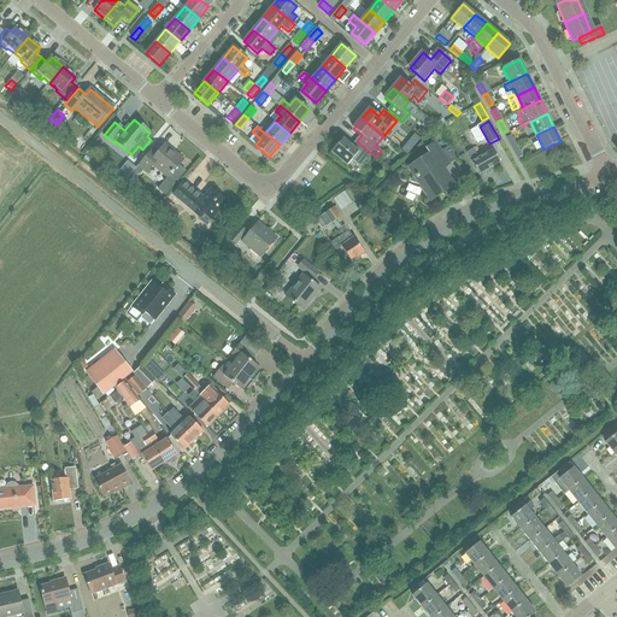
[(506,137),(512,148),(516,146),(511,135),(506,137)]
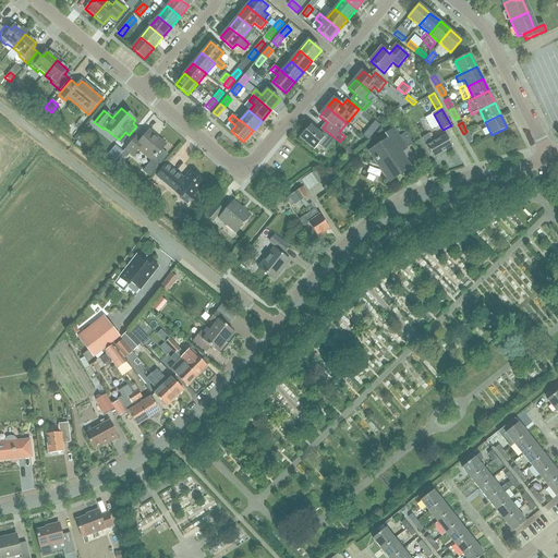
[(91,123),(85,131),(89,134),(95,126),(91,123)]
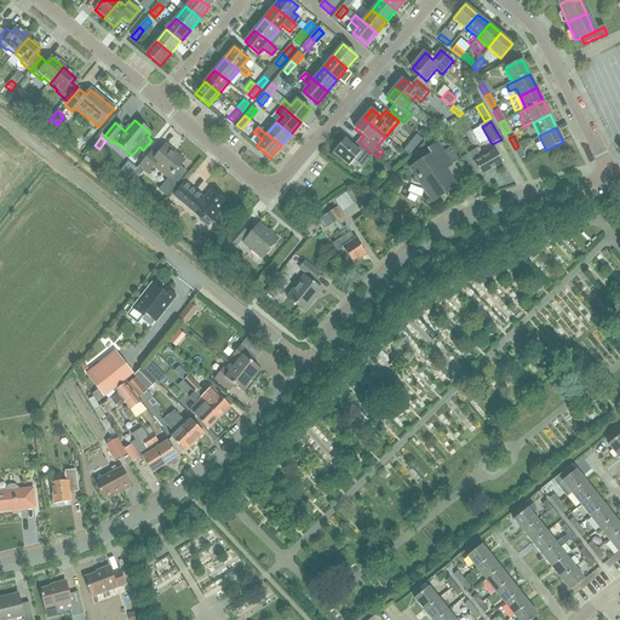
[(374,155),(362,145),(359,150),(346,141),(334,154),(350,167),(354,161),(362,168),(374,155)]
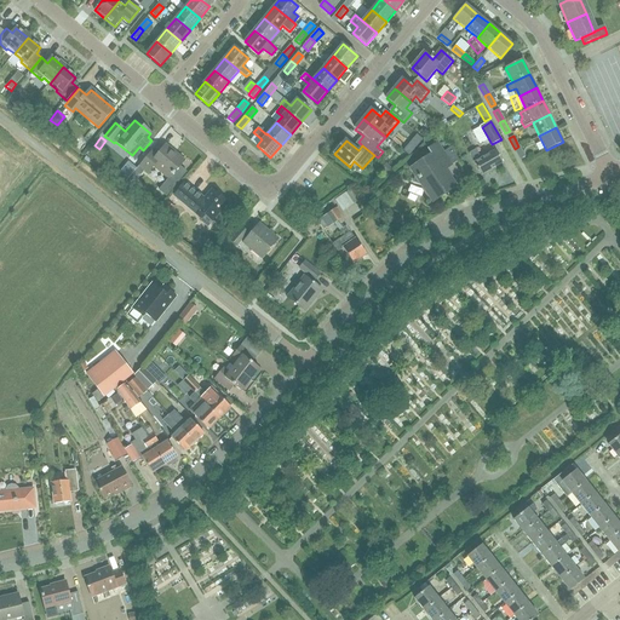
[(409,144),(403,151),(409,156),(415,149),(409,144)]
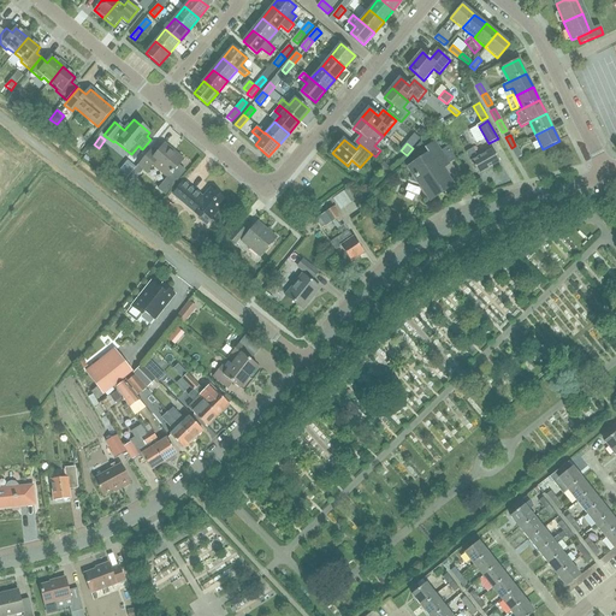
[(424,163),(414,170),(422,183),(421,184),(430,197),(444,187),(445,189),(451,185),(440,170),(449,165),(456,160),(449,147),(440,153),(434,143),(426,149),(431,154),(422,160),(424,163)]
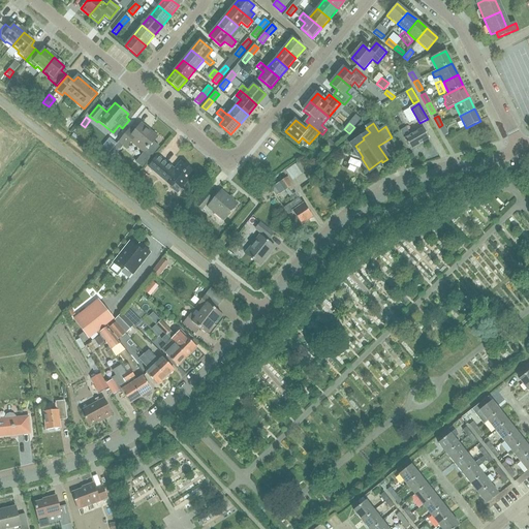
[(129,129),(119,142),(126,148),(132,141),(145,151),(135,161),(143,167),(159,147),(153,143),(156,139),(149,134),(151,132),(142,124),(134,133),(129,129)]
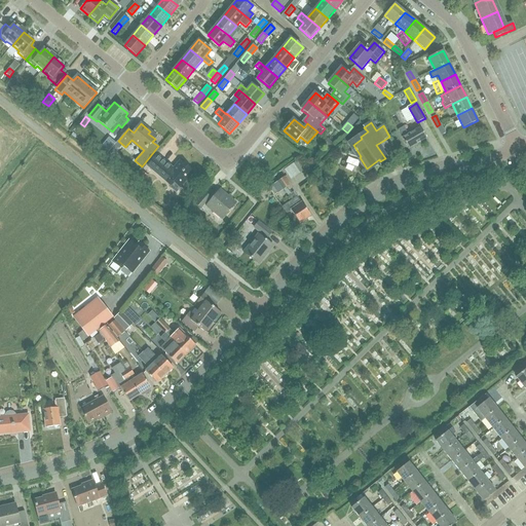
[(440,124),(437,126),(442,136),(446,133),(440,124)]
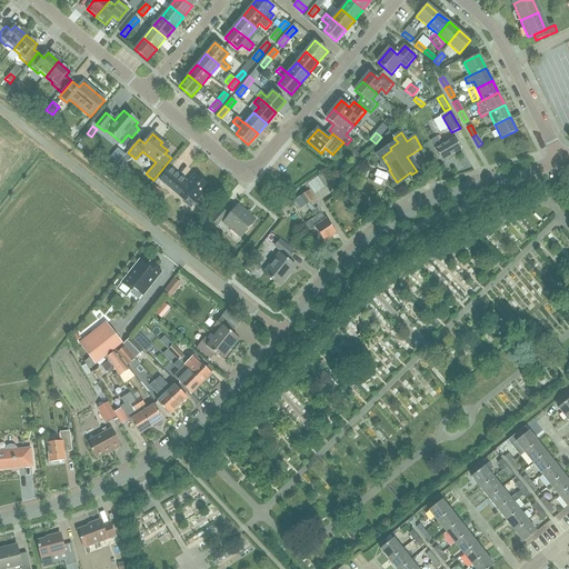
[(441,161),(461,149),(455,138),(441,146),(437,137),(430,140),(436,149),(435,149),(441,161)]
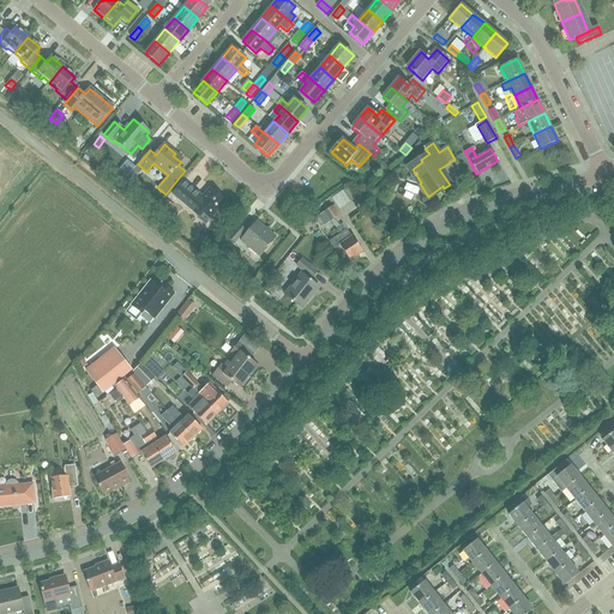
[(381,162),(377,168),(385,174),(389,169),(381,162)]
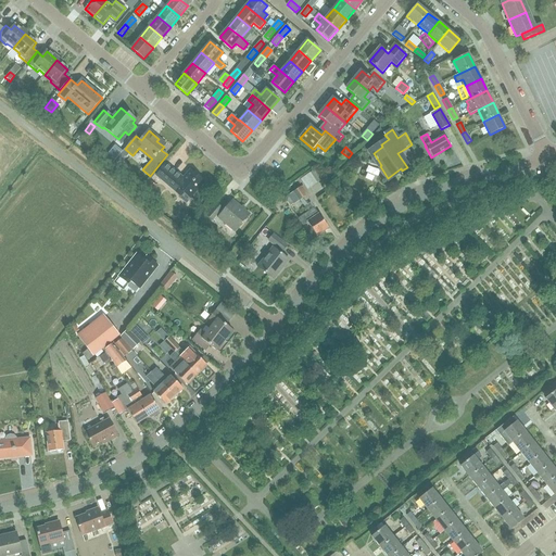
[(114,162),(110,166),(113,169),(121,161),(117,158),(114,162)]
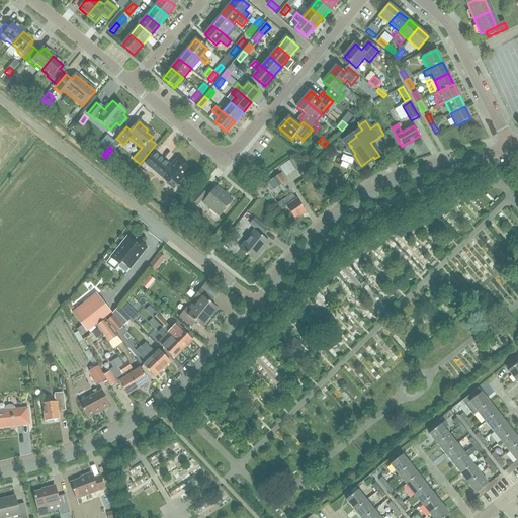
[(349,164),(351,158),(340,153),(337,159),(349,164)]
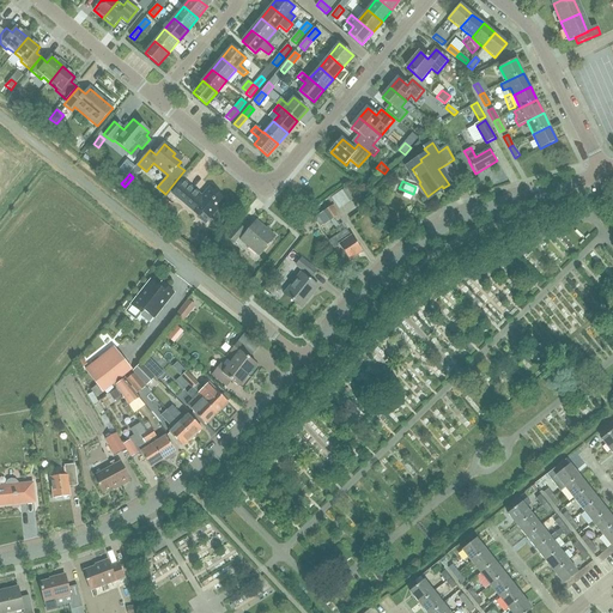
[(183,182),(173,194),(200,216),(204,211),(219,224),(231,210),(224,204),(225,202),(210,189),(202,198),(183,182)]
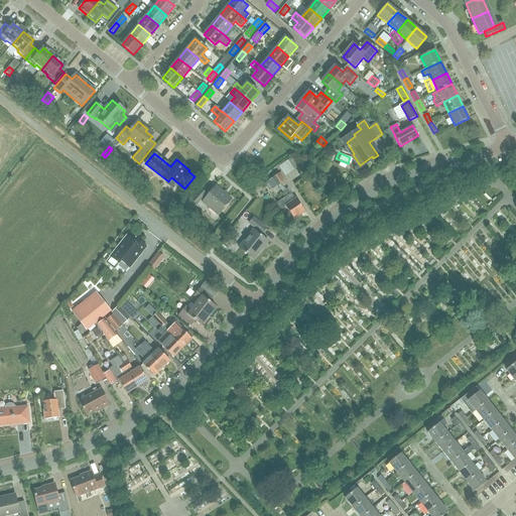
[(293,157),(279,166),(285,176),(299,166),(293,157)]
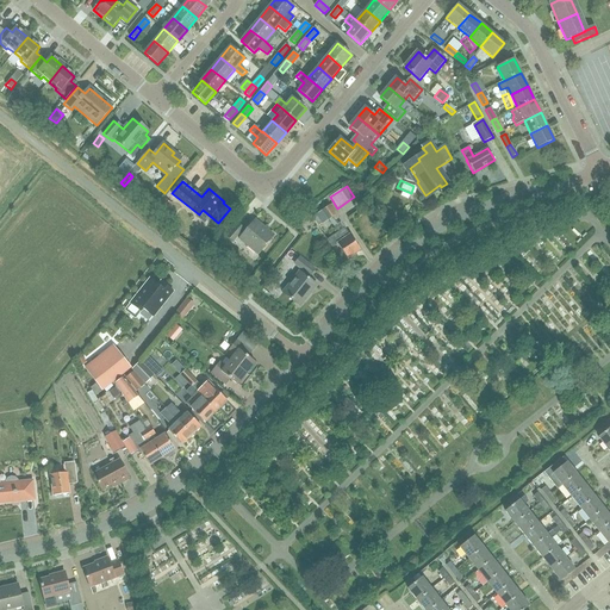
[(165,198),(155,210),(163,217),(173,205),(165,198)]
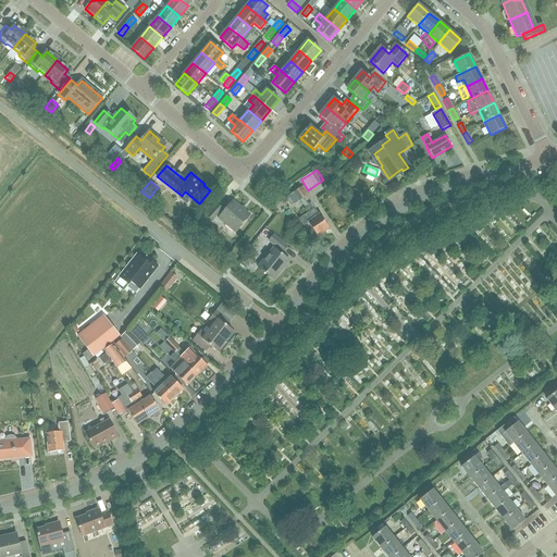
[(300,188),(288,197),(294,206),(301,201),(304,199),(307,197),(300,188)]
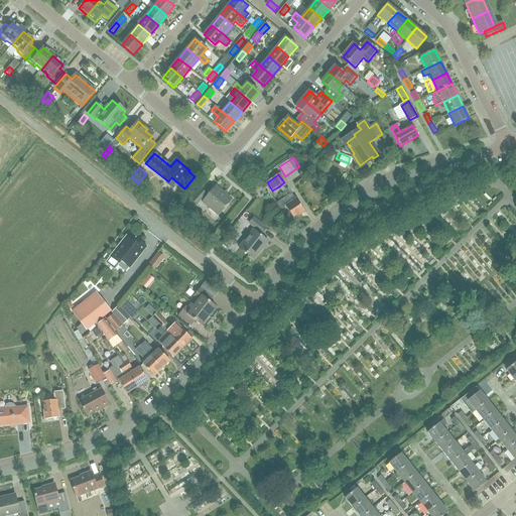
[(219,217),(232,200),(216,186),(203,203),(219,217)]
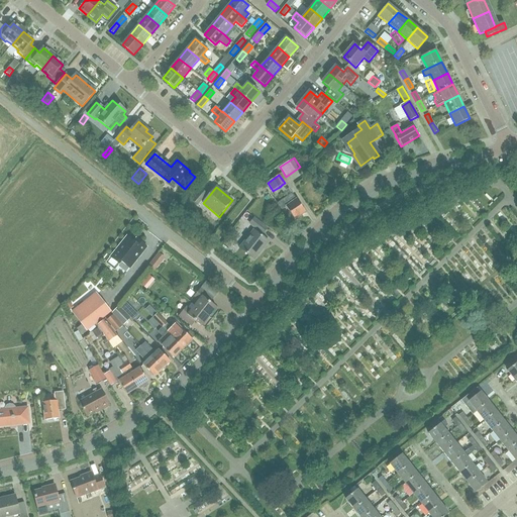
[(287,197),(278,204),(282,210),(286,208),(294,220),(305,212),(296,199),(292,194),(292,193),(288,188),(286,190),(284,192),(287,197)]
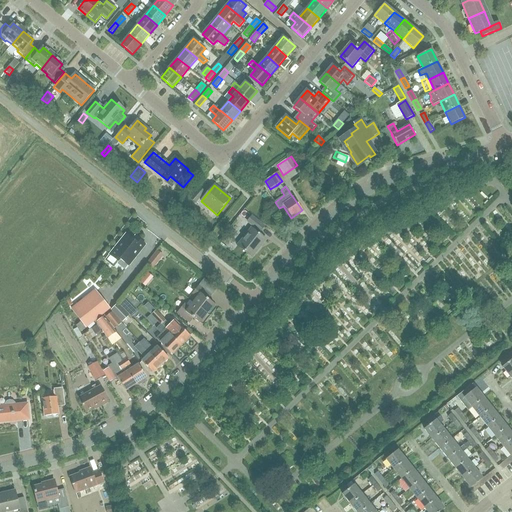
[(196,203),(205,192),(200,189),(191,200),(196,203)]
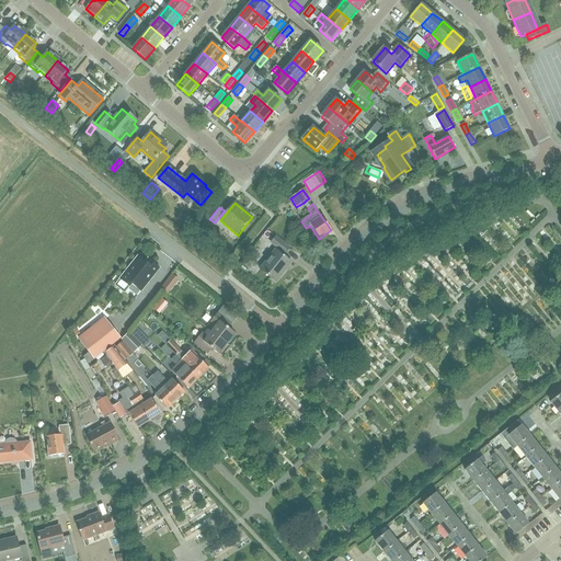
[(560,250),(560,242),(545,224),(538,228),(559,252),(560,250)]
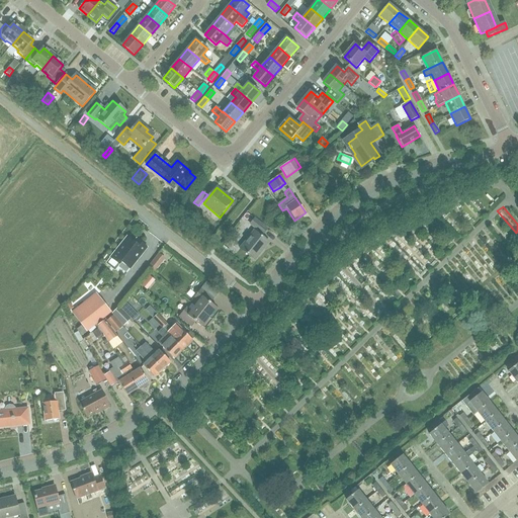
[(263,236),(268,230),(255,220),(251,226),(263,236)]
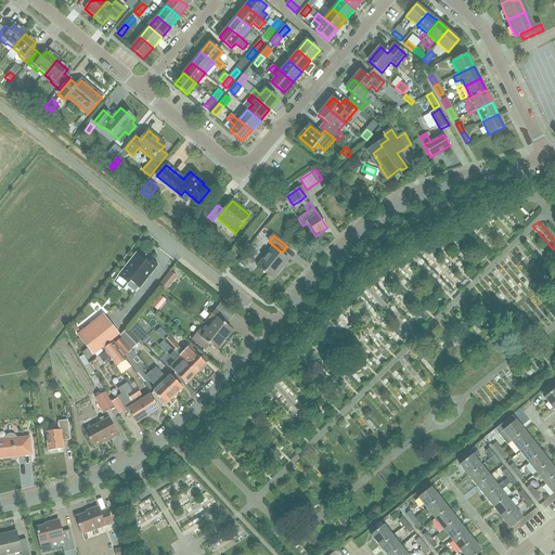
[(273,280),(288,260),(273,248),(258,267),(273,280)]
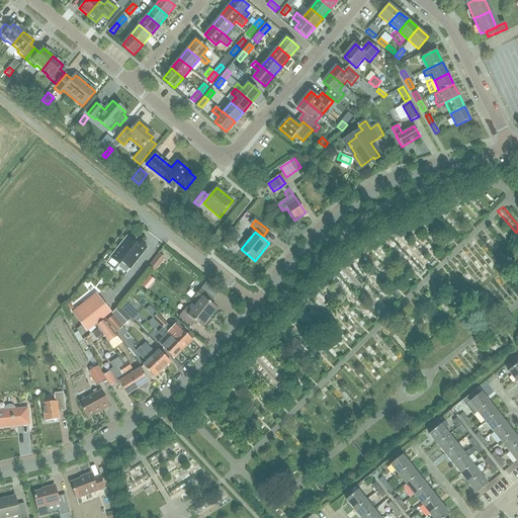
[(117,249),(110,257),(119,265),(121,262),(131,269),(148,248),(137,239),(134,242),(126,237),(117,249)]
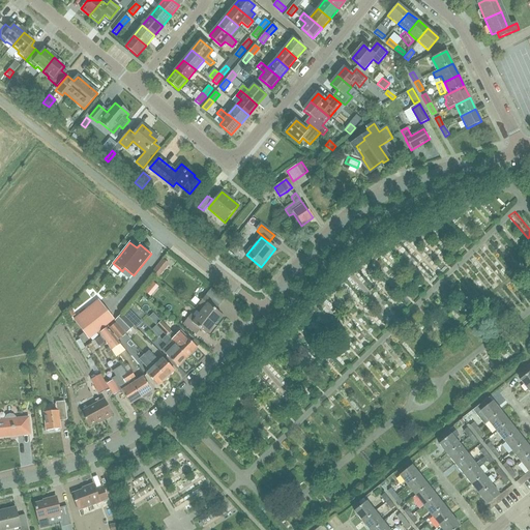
[(158,277),(169,265),(162,260),(152,272),(158,277)]
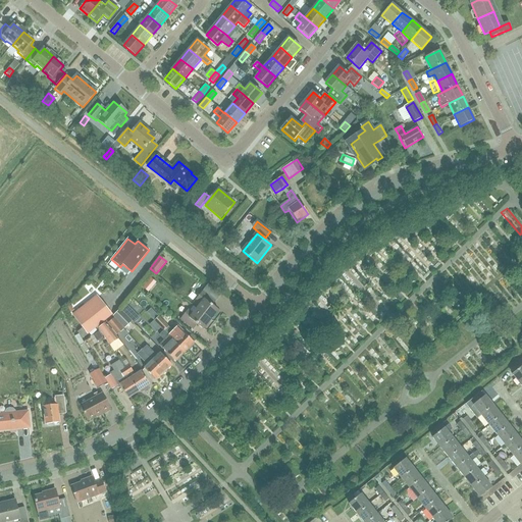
[(146,281),(139,290),(147,296),(154,288),(146,281)]
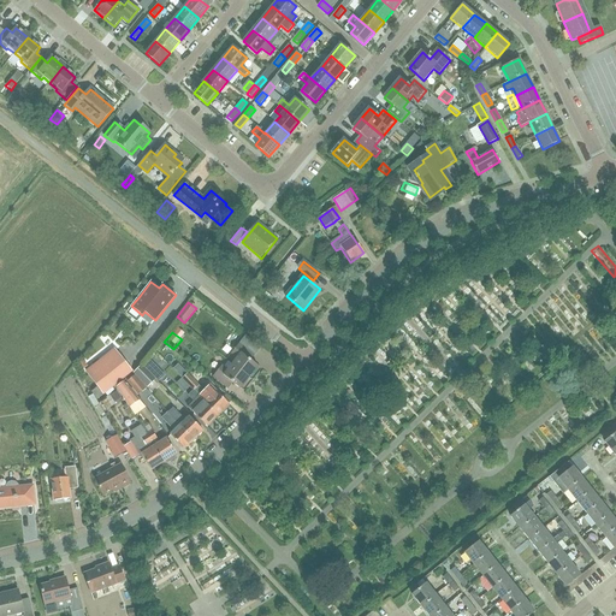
[(238,359),(234,365),(250,378),(259,367),(252,361),(256,355),(241,343),(231,354),(238,359)]
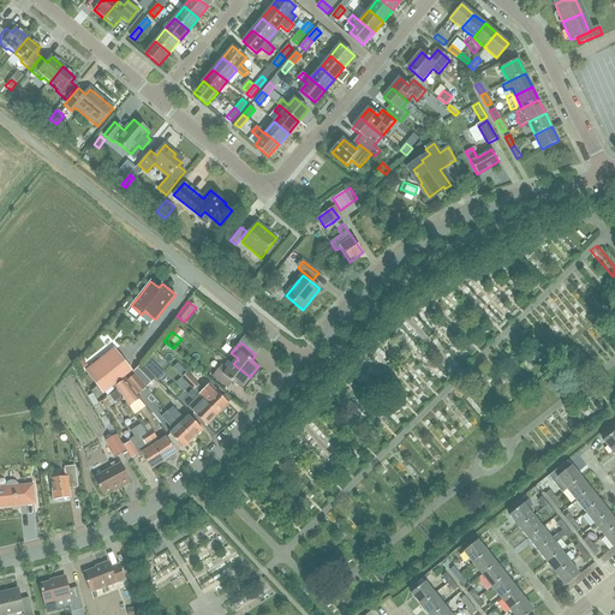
[(103,394),(132,371),(117,352),(88,375),(103,394)]
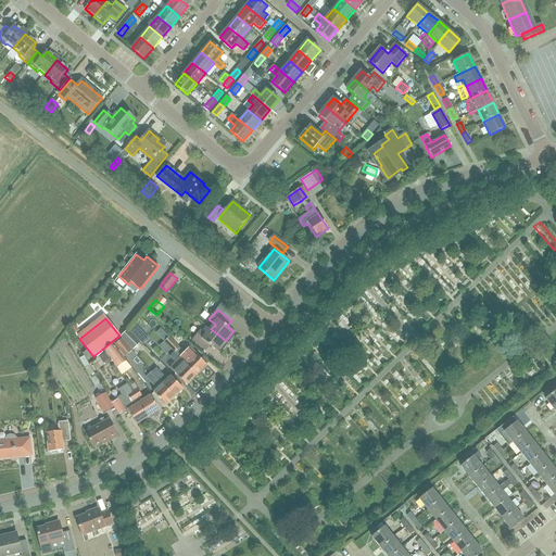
[(135,324),(128,330),(138,339),(137,340),(140,342),(142,345),(149,339),(143,333),(135,324)]
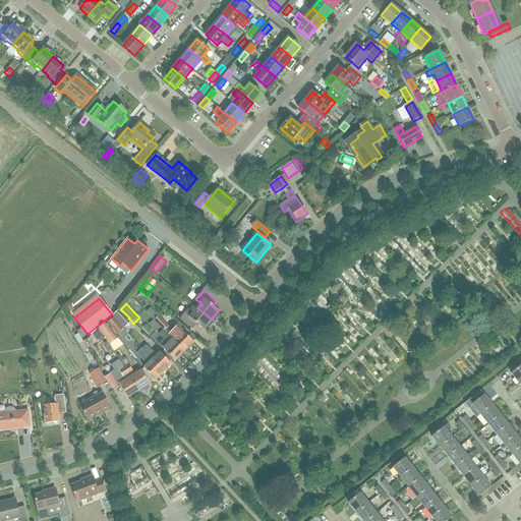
[(128,319),(129,317),(120,308),(113,315),(125,328),(131,321),(128,319)]
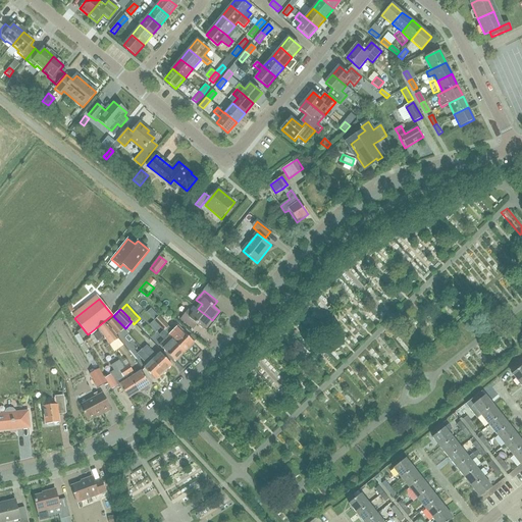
[(212,320),(198,309),(193,315),(189,311),(181,320),(194,330),(198,325),(204,330),(212,320)]
